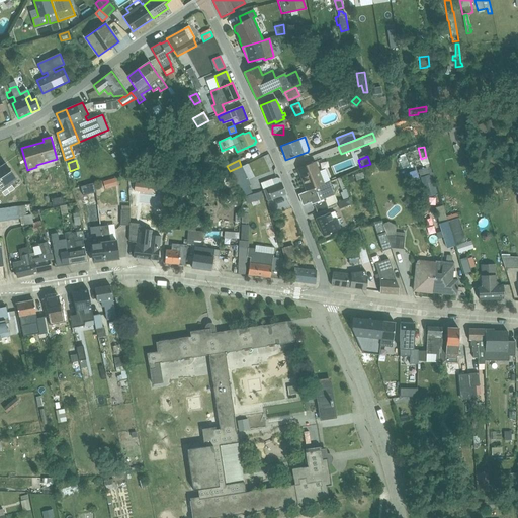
[(330,182),(325,169),(320,172),(316,162),(297,169),(307,191),(330,182)]
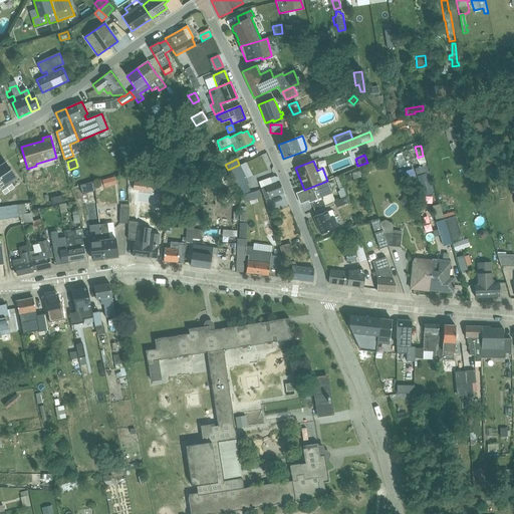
[(0,188),(4,194),(13,188),(11,184),(17,180),(15,178),(16,178),(5,163),(4,164),(3,162),(0,164),(0,188)]
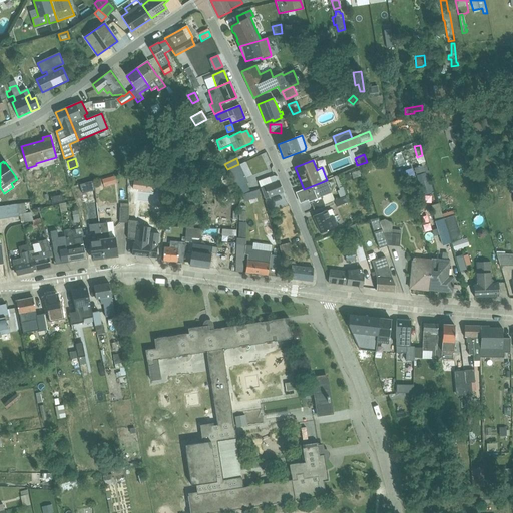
[(239,165),(238,164),(229,168),(238,187),(239,187),(242,194),(249,191),(245,184),(247,183),(245,178),(251,175),(245,162),(239,165)]
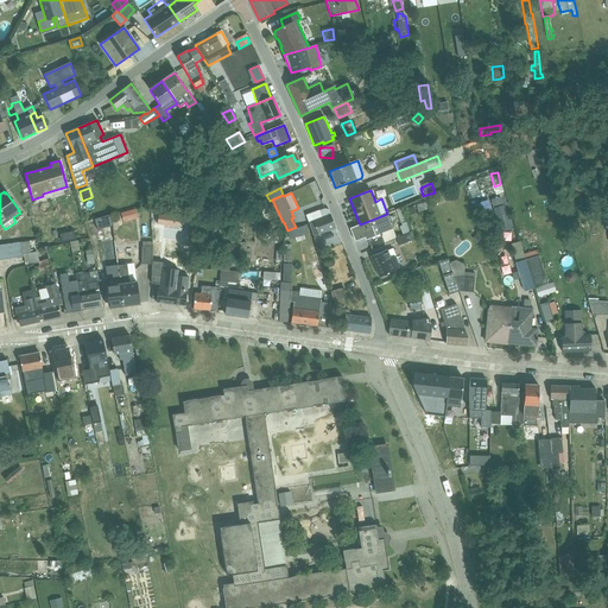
[(511,230),(502,196),(489,198),(498,233),(511,230)]
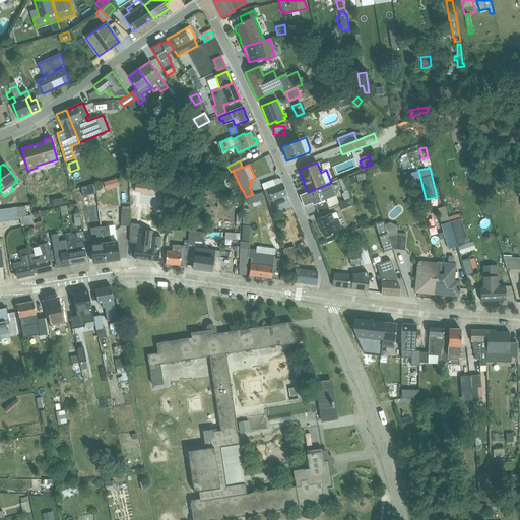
[(353,177),(346,179),(348,185),(356,182),(353,177)]
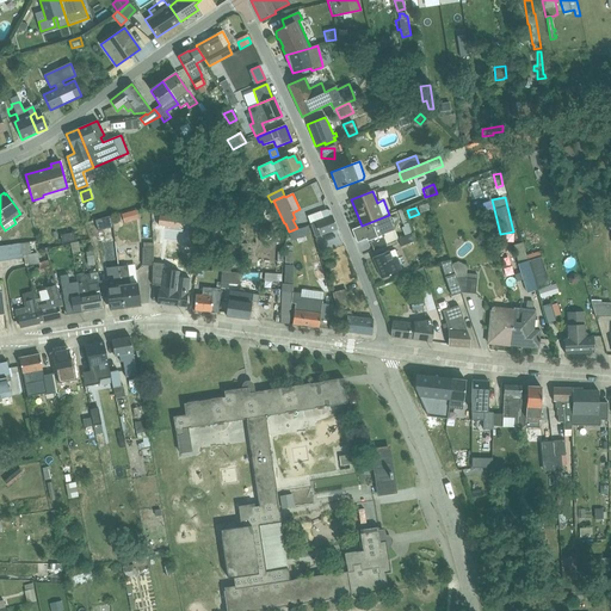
[(402,226),(408,223),(403,209),(397,211),(402,226)]
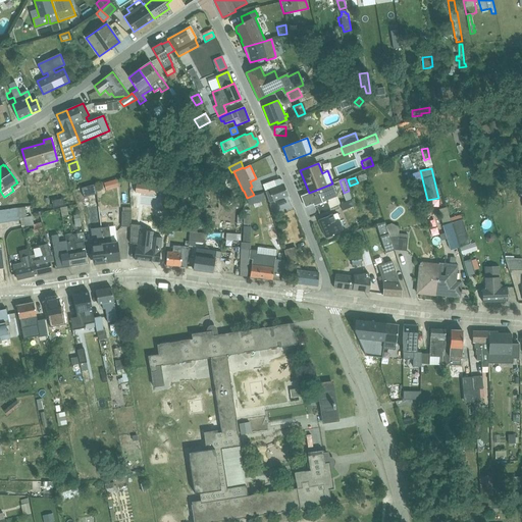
[(276,187),(274,180),(262,186),(265,194),(269,203),(272,201),(273,202),(289,196),(283,185),(276,187)]
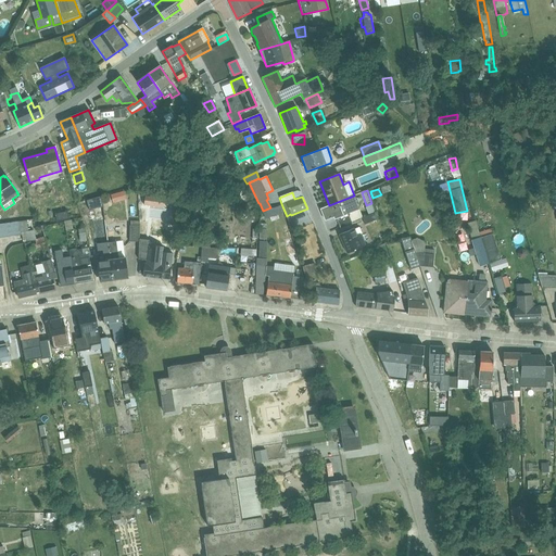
[(329,205),(320,209),(325,220),(333,217),(335,219),(358,209),(354,196),(329,205)]
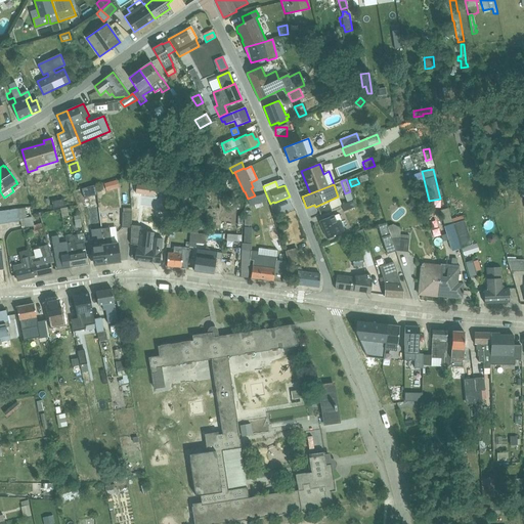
[(97,195),(95,186),(81,189),(84,199),(97,195)]
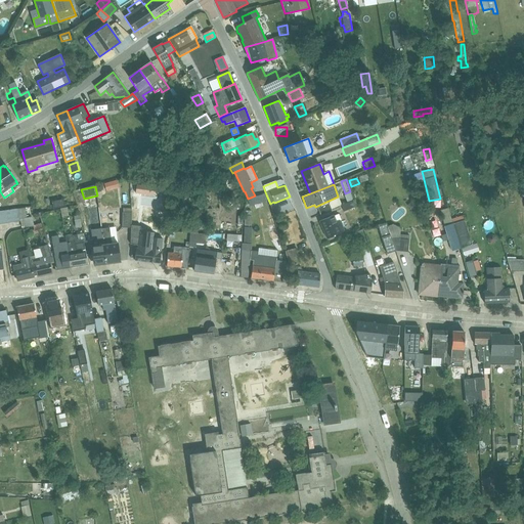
[(345,197),(347,203),(353,201),(350,191),(345,193),(346,197),(345,197)]
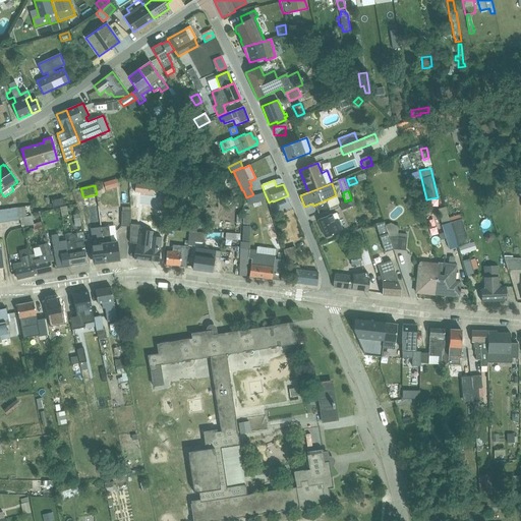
[(263,192),(245,198),(247,205),(265,199),(263,192)]
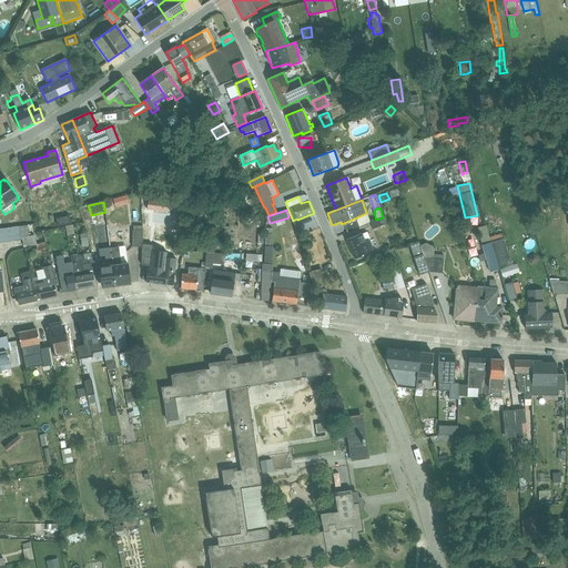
[(71,224),(70,216),(57,220),(58,227),(71,224)]
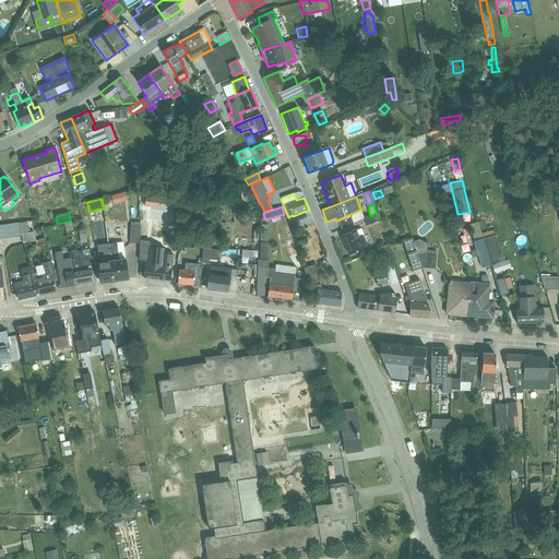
[(363,219),(359,213),(339,222),(342,228),(363,219)]
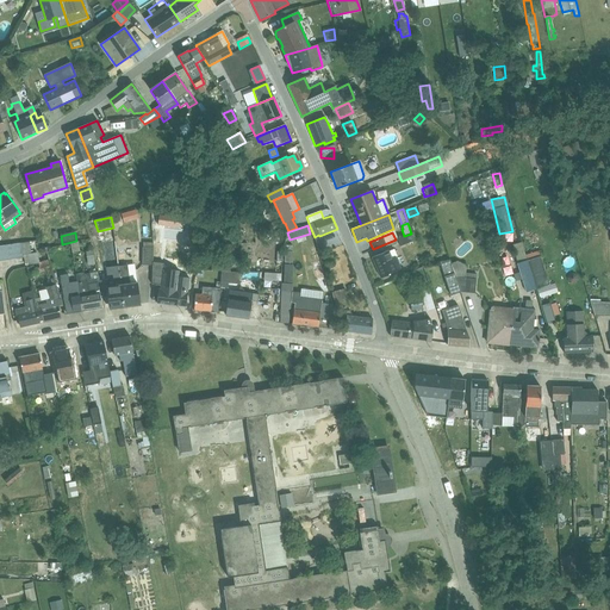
[(514,241),(511,232),(502,234),(504,243),(514,241)]
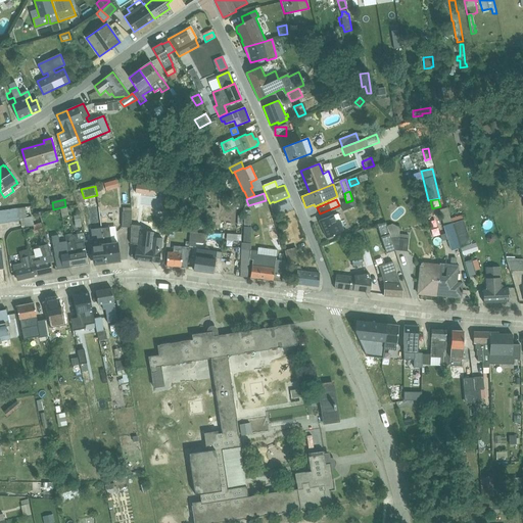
[(346,202),(340,205),(342,211),(354,206),(352,200),(346,202)]
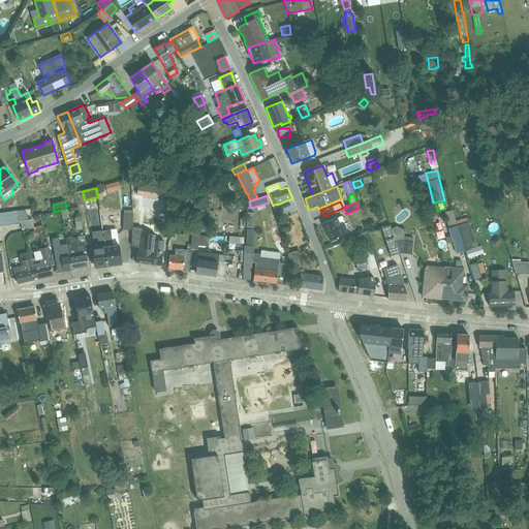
[(415,204),(411,208),(416,214),(422,211),(415,204)]
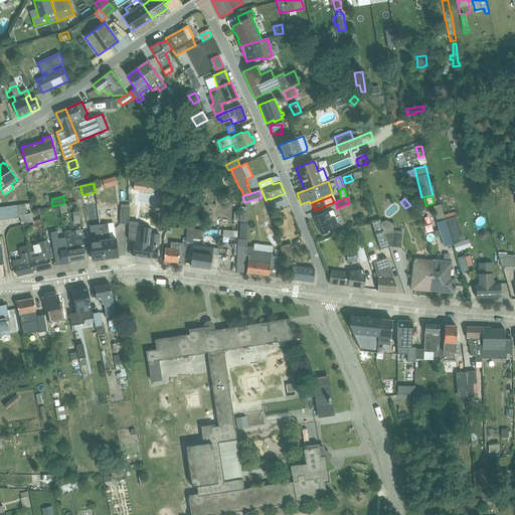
[(34,199),(34,207),(43,208),(43,200),(34,199)]
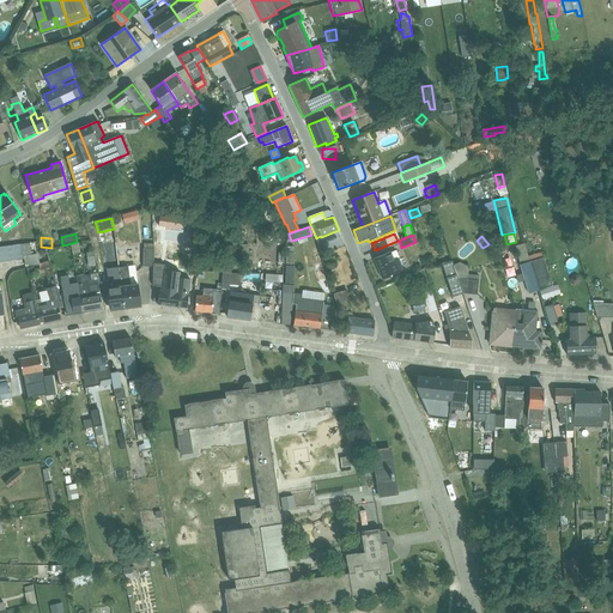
[(52,269),(49,261),(40,265),(37,254),(31,255),(29,243),(20,244),(23,260),(24,259),(25,267),(37,265),(40,273),(52,269)]
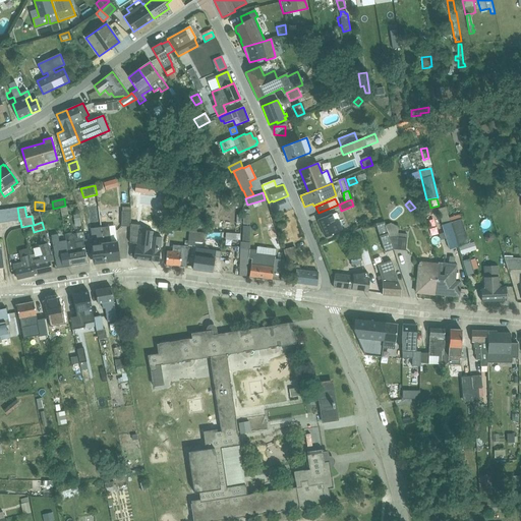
[(66,207),(60,208),(62,216),(68,215),(66,207)]
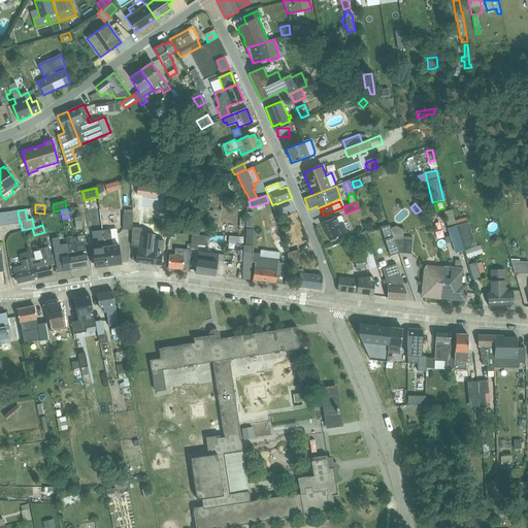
[(0,226),(20,224),(18,210),(0,212),(0,226)]
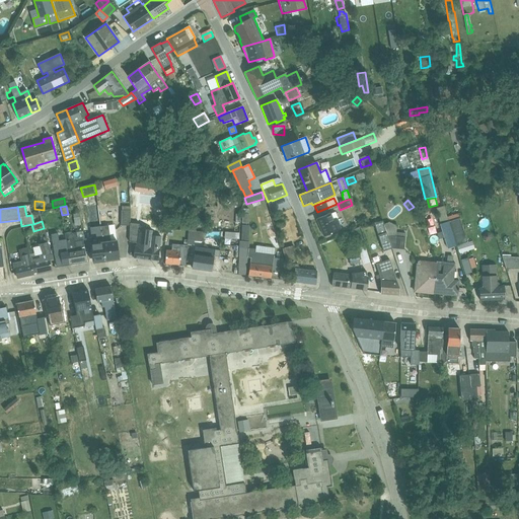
[(121,226),(130,226),(130,224),(130,207),(122,207),(122,211),(121,211),(121,226)]
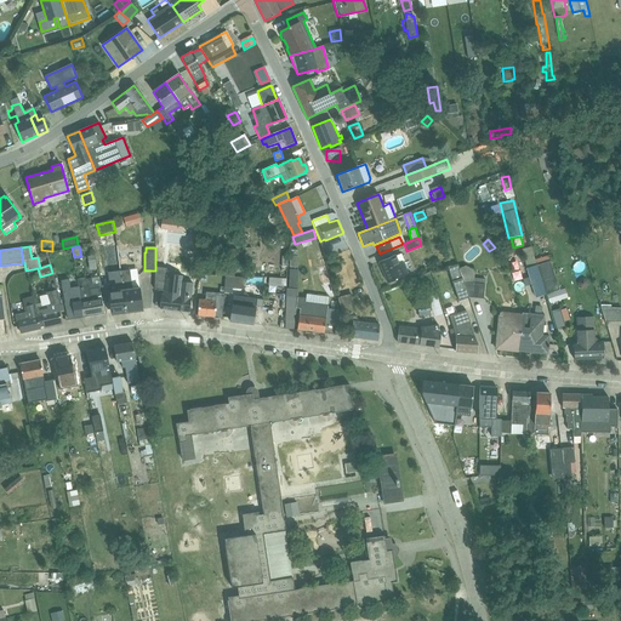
[(317,268),(323,288),(331,284),(320,248),(315,250),(320,267),(317,268)]
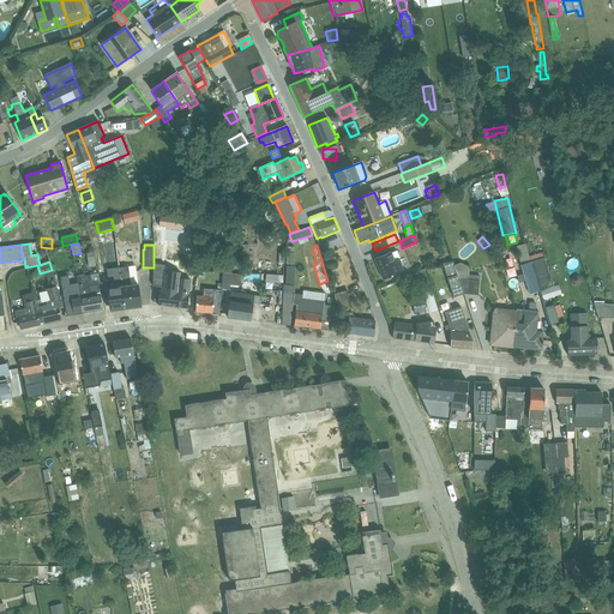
[(524,245),(516,247),(530,294),(540,292),(530,263),(524,245)]
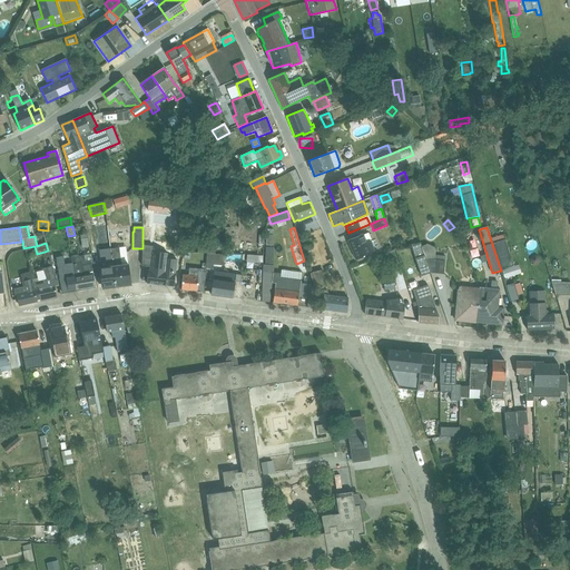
[(57,249),(52,229),(42,232),(46,243),(48,251),(48,252),(57,249)]
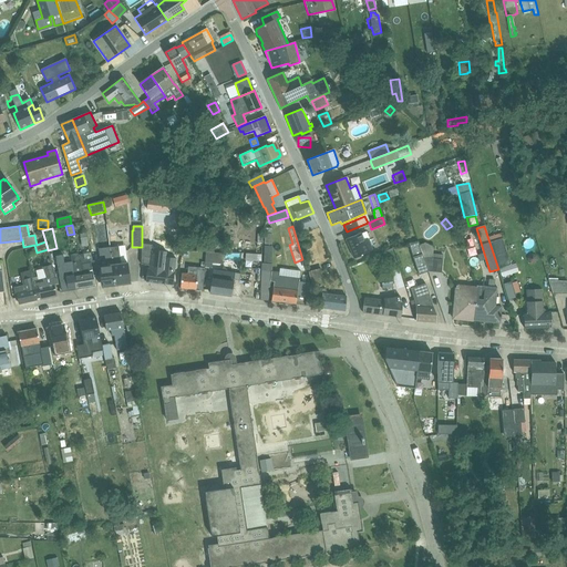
[(361,234),(346,240),(353,258),(372,250),(368,239),(369,239),(367,232),(361,234)]
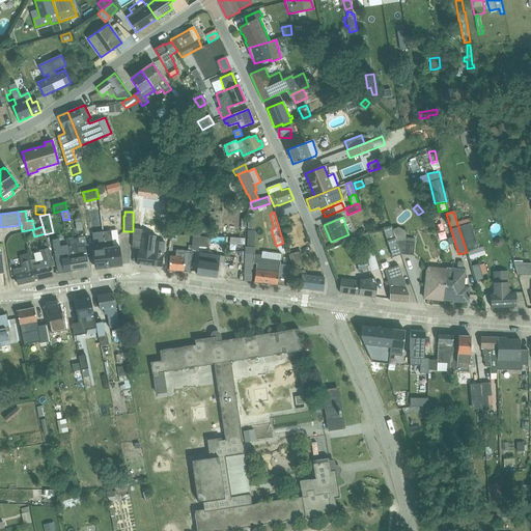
[(471,224),(458,227),(467,252),(478,248),(471,224)]
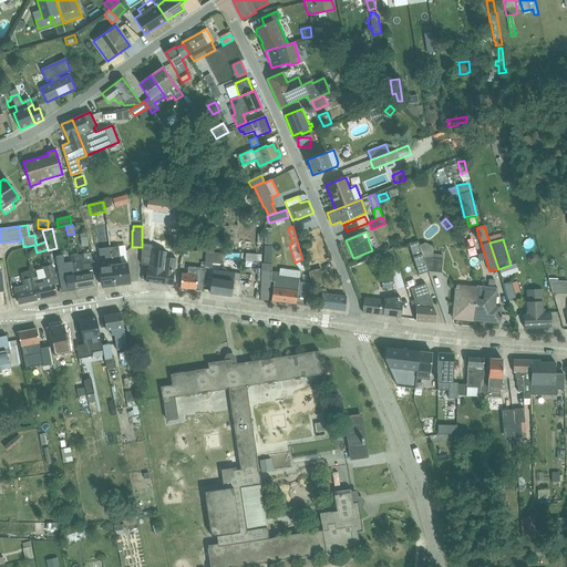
[(233,243),(224,241),(224,251),(232,253),(233,243)]
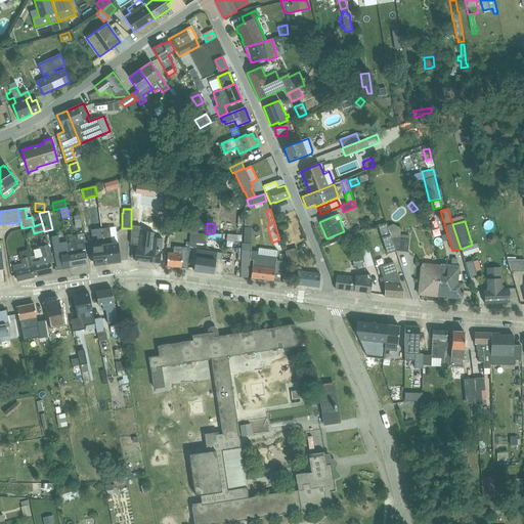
[(387,254),(395,251),(387,227),(386,223),(378,226),(387,254)]
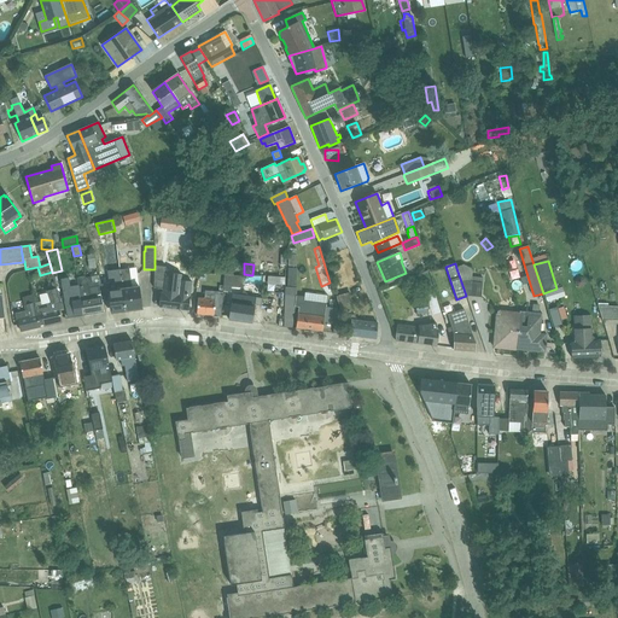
[(481,297),(483,279),(472,278),(472,269),(462,266),(456,268),(466,296),(481,297)]
